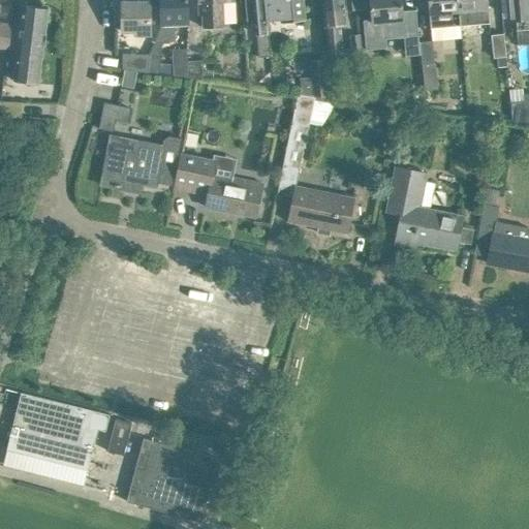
[(189,22),(188,7),(187,0),(160,0),(160,3),(160,8),(161,20),(163,20),(154,41),(176,40),(174,22),(189,22)]
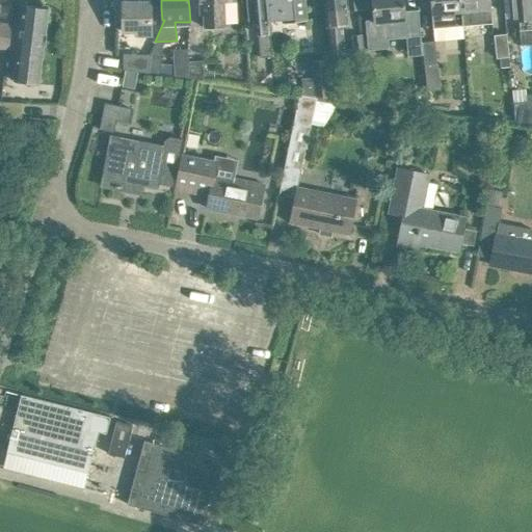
[(225,26),(224,1),(237,0),(236,0),(198,0),(200,2),(203,1),(204,27),(225,26)]
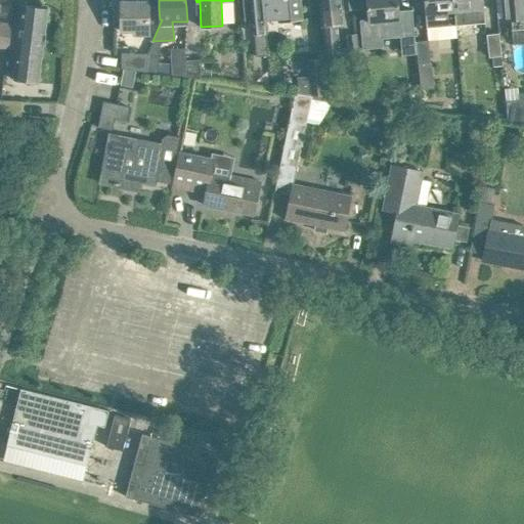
[(264,19),(262,2),(266,1),(265,0),(243,0),(245,20),(253,19),(257,56),(268,55),(264,19)]
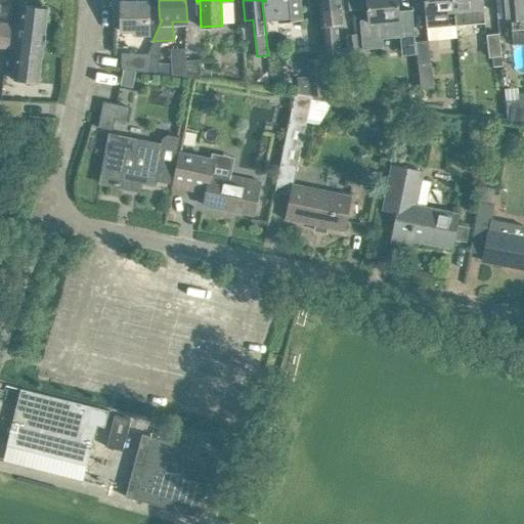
[(303,19),(301,0),(265,0),(266,1),(262,2),(264,19),(278,17),(278,22),(303,19)]
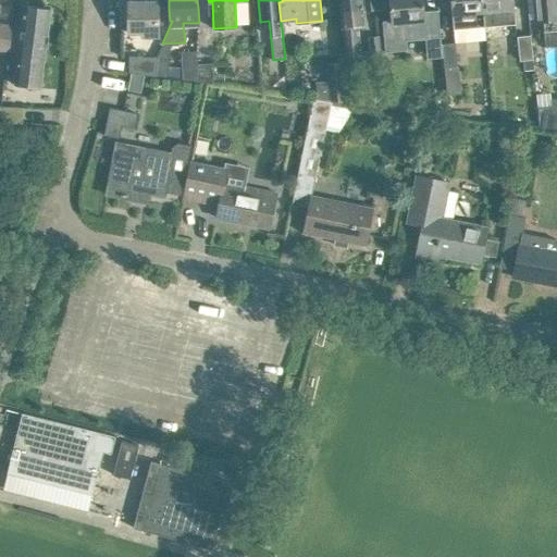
[(364,25),(363,12),(361,0),(338,0),(341,14),(342,27),(343,27),(345,57),(361,56),(359,26),(364,25)]
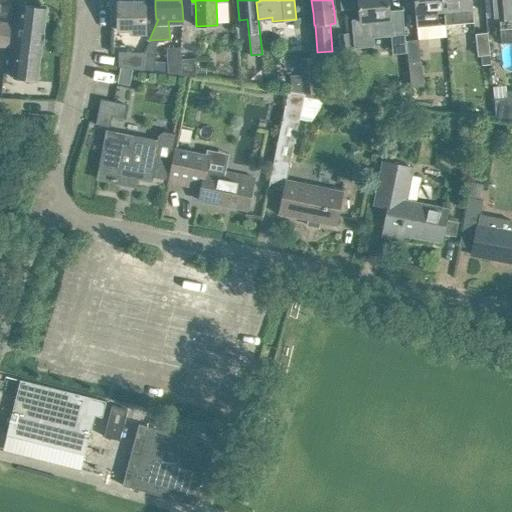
[(344,0),(334,0),(336,9),(346,8),(344,0)]
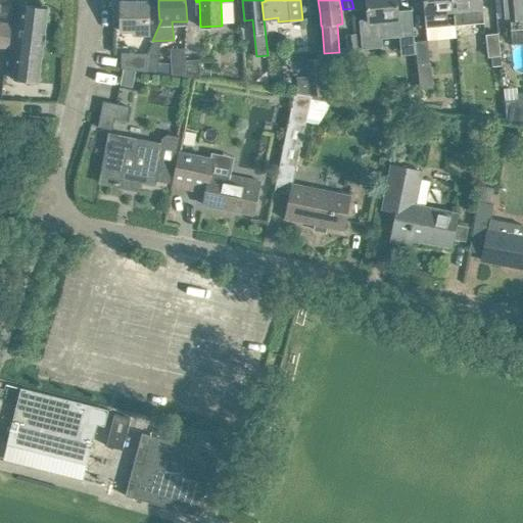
[(368,18),(359,19),(362,49),(364,49),(364,46),(380,45),(379,37),(400,35),(399,30),(413,29),(411,9),(410,9),(410,11),(398,12),(397,9),(396,0),(366,0),(368,11),(368,18)]
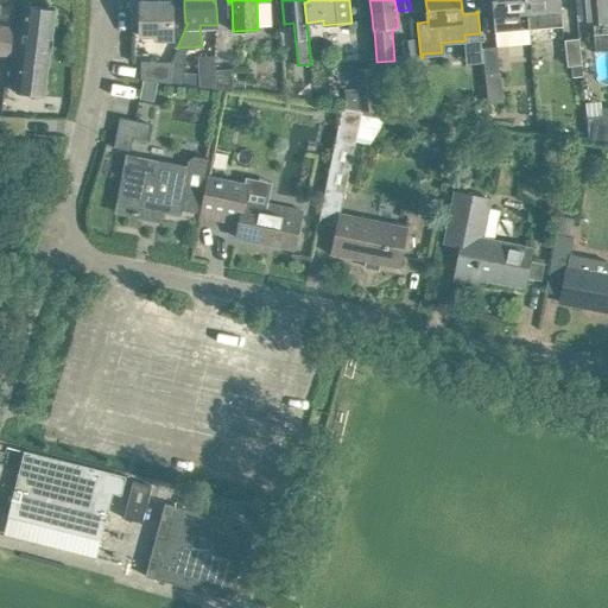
[(529,29),(525,0),(492,0),(494,17),(496,31),(529,29)]
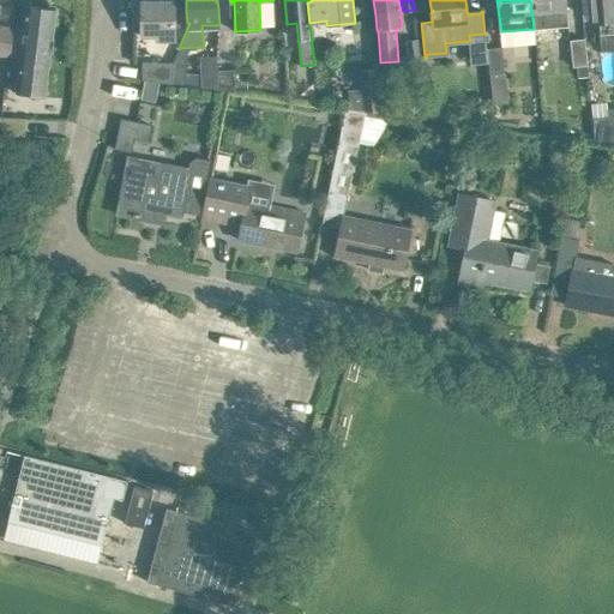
[(567,10),(566,1),(565,0),(530,0),(534,29),(567,26),(566,10),(567,10)]
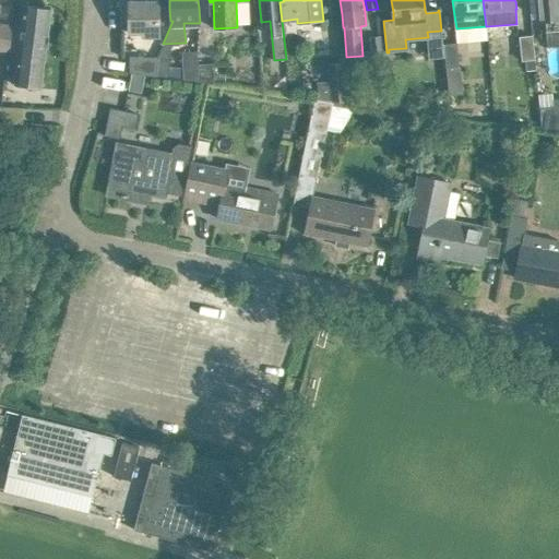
[(558,0),(543,0),(547,47),(558,46),(558,0)]
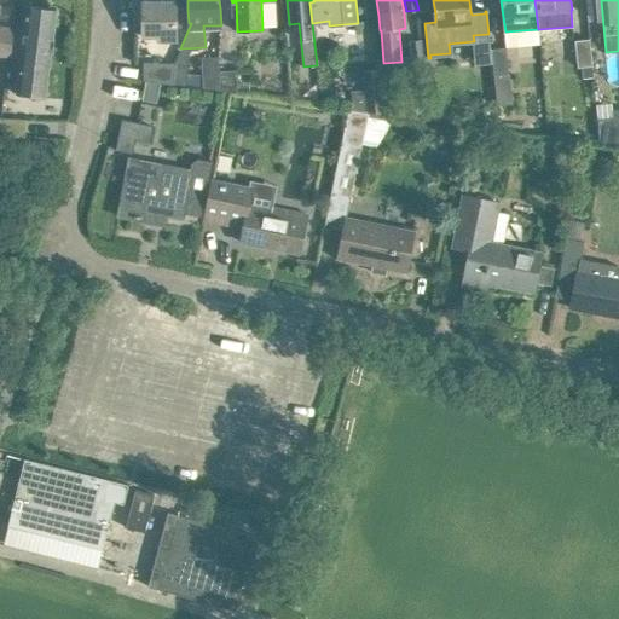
[(175,4),(175,1),(143,1),(143,36),(158,36),(158,41),(175,41),(175,23),(175,4)]
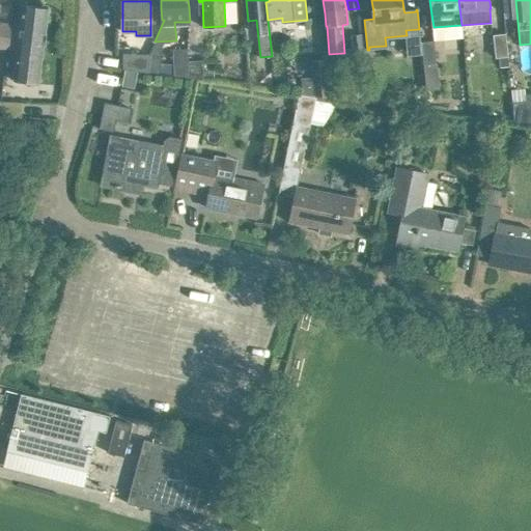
[(161,3),(150,3),(150,20),(162,20),(161,8),(161,3)]
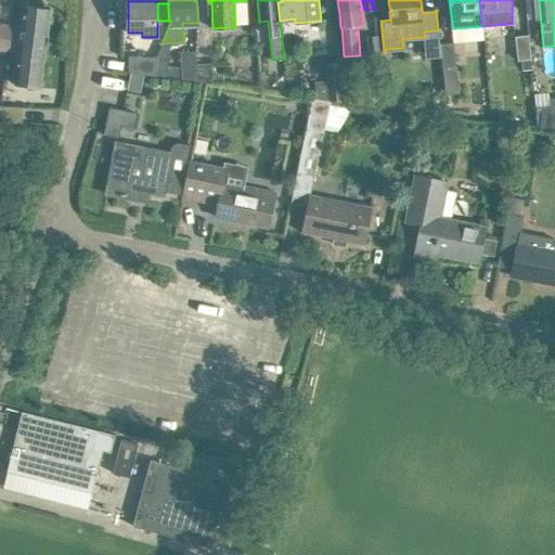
[(41,87),(52,9),(24,5),(14,85),(41,87)]
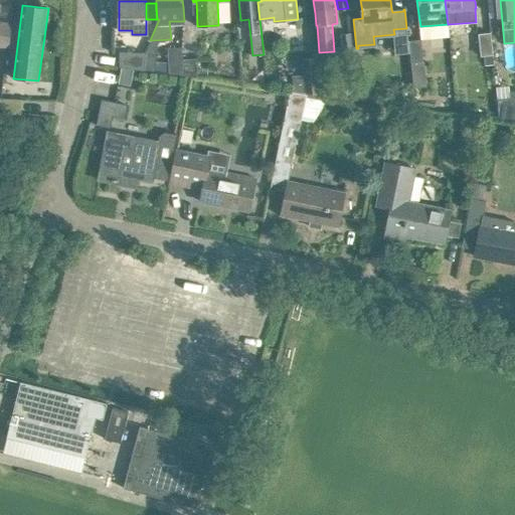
[(9,24),(0,22),(0,46),(7,47),(9,24)]
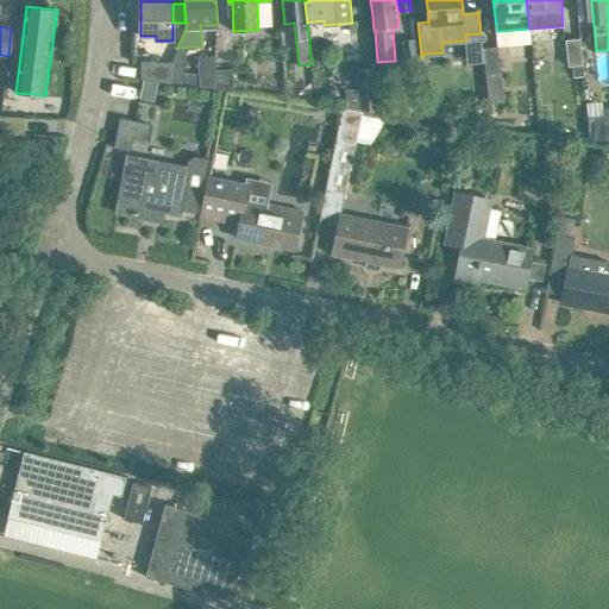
[(414,36),(402,37),(405,60),(416,58),(414,36)]
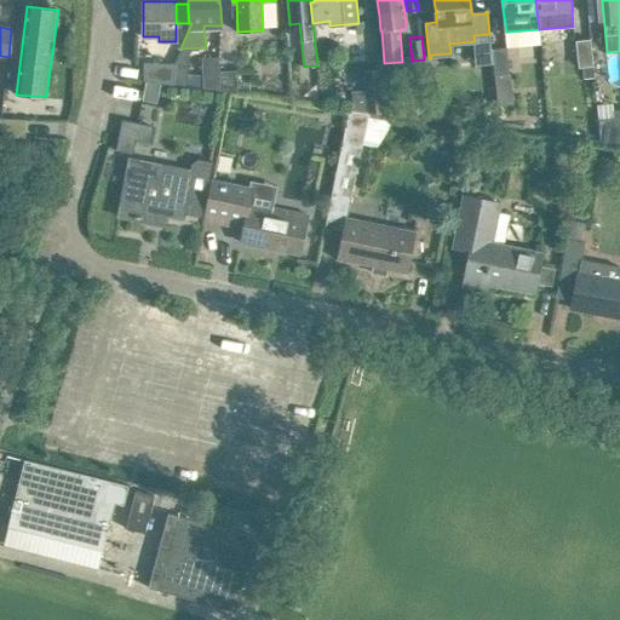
[(590,38),(575,40),(578,68),(593,65),(590,38)]
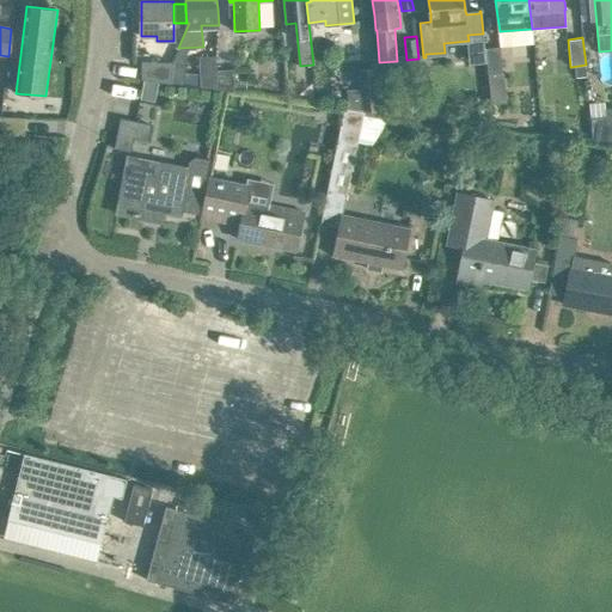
[(500,46),(485,48),(487,62),(489,74),(502,73),(500,46)]
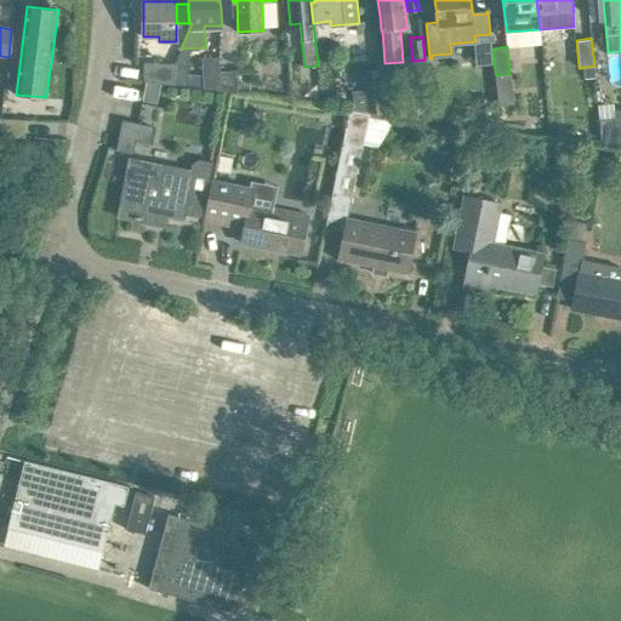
[(218,57),(203,58),(205,89),(238,93),(235,70),(218,72),(218,57)]
